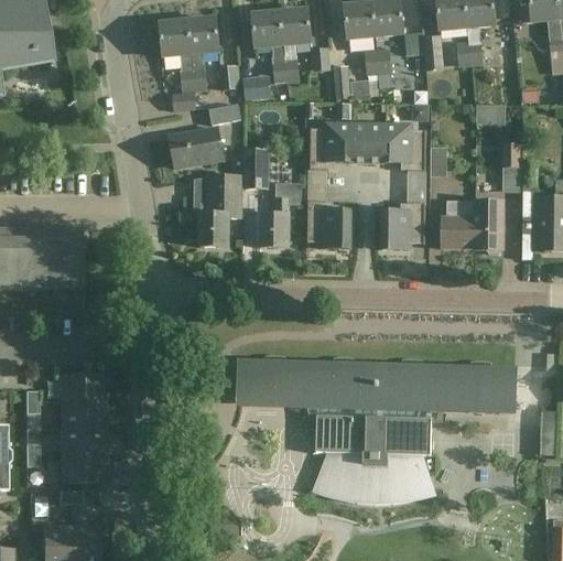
[(0,0),(0,68),(50,61),(44,30),(38,31),(38,14),(38,0),(0,0)]
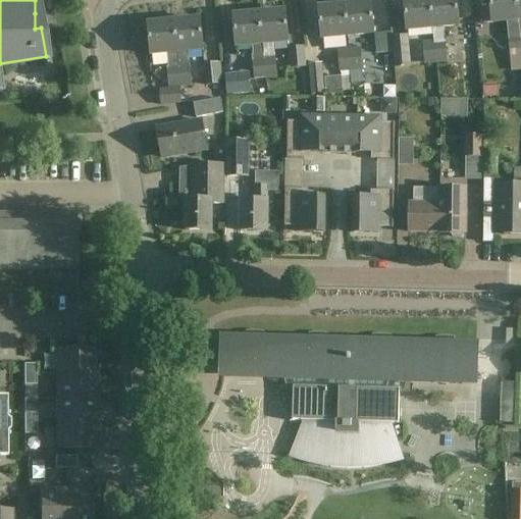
[(433,26),(430,0),(405,0),(408,29),(433,26)]
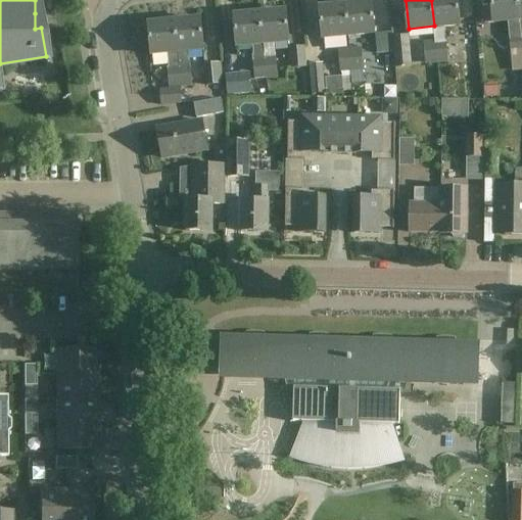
[(431,0),(434,26),(436,43),(444,42),(443,26),(461,24),(458,0),(431,0)]
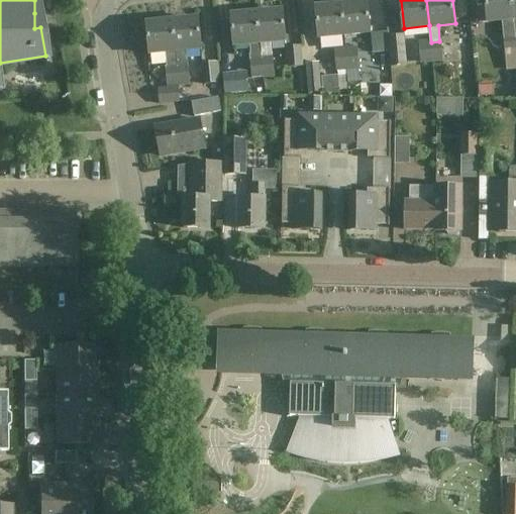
[(515,22),(512,0),(486,0),(487,5),(478,5),(479,21),(504,19),(505,32),(515,31),(515,22)]
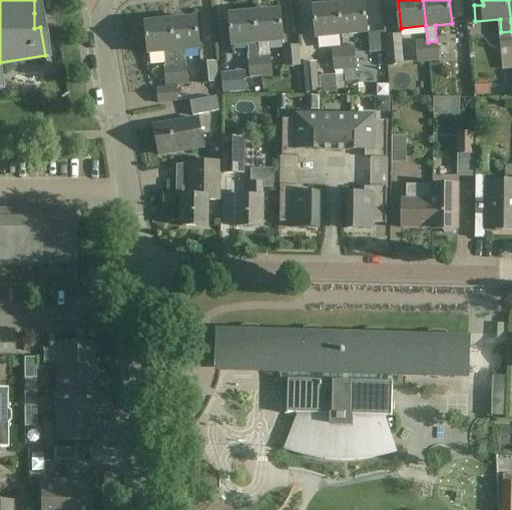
[(339,3),(342,33),(368,31),(365,1),(339,3)]
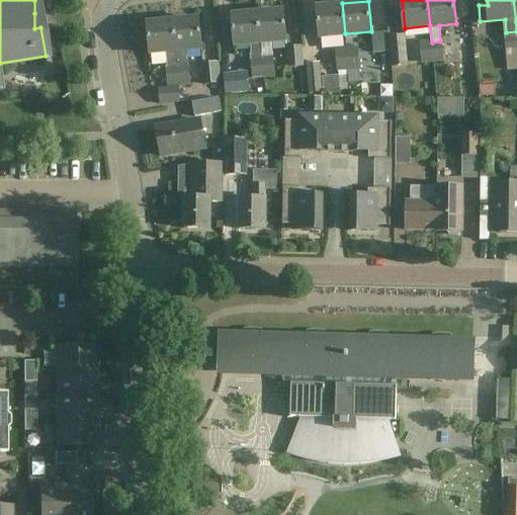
[(345,33),(342,3),(317,6),(319,35),(345,33)]
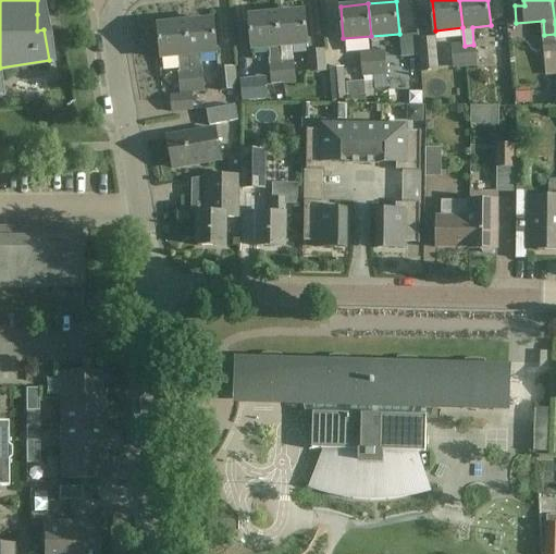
[(278,12),(280,45),(308,42),(305,10),(278,12)]
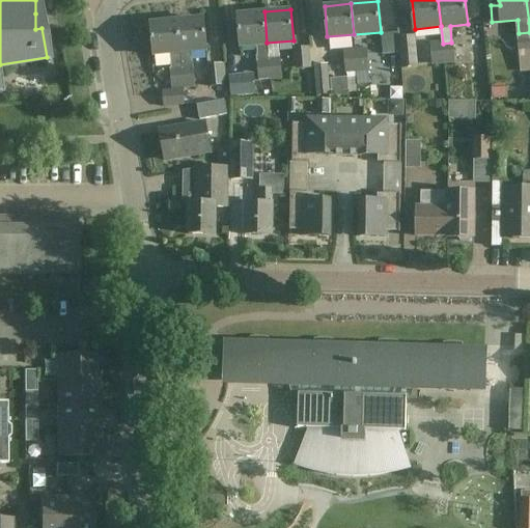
[(267,43),(265,11),(238,14),(241,45),(257,43),(258,59),(269,59),(267,43)]
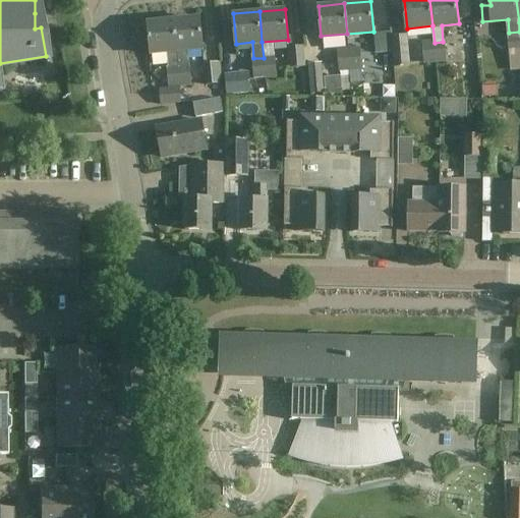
[(187,62),(186,49),(203,47),(199,16),(174,18),(178,63),(187,62)]
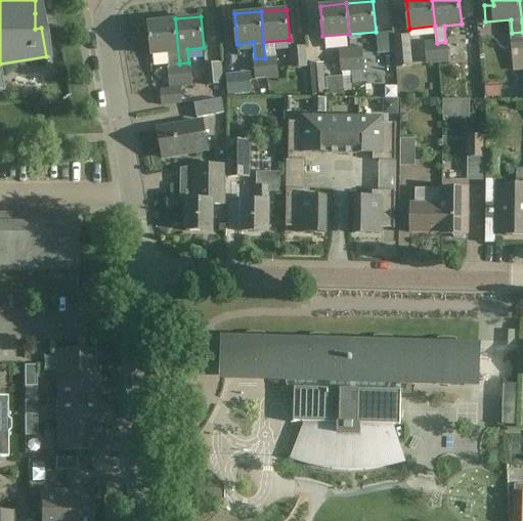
[(179,63),(175,18),(149,20),(153,52),(168,50),(170,64),(179,63)]
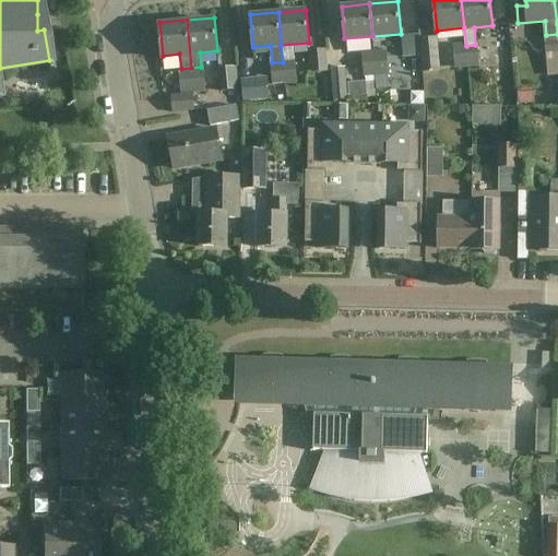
[(489,28),(489,68),(506,68),(507,28),(489,28)]
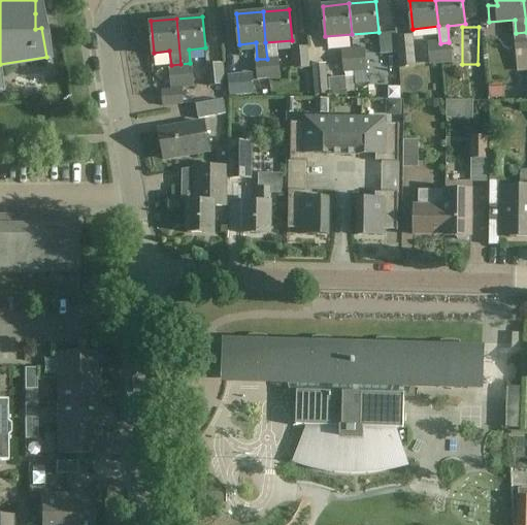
[(526,32),(516,33),(519,69),(526,68),(526,32)]
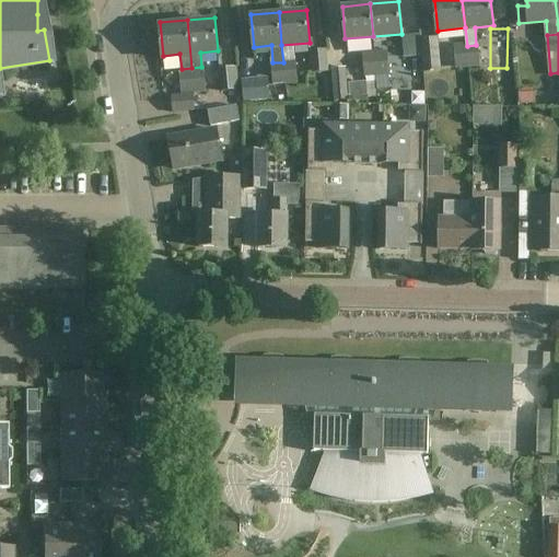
[(441,69),(439,37),(421,38),(423,71),(441,69)]
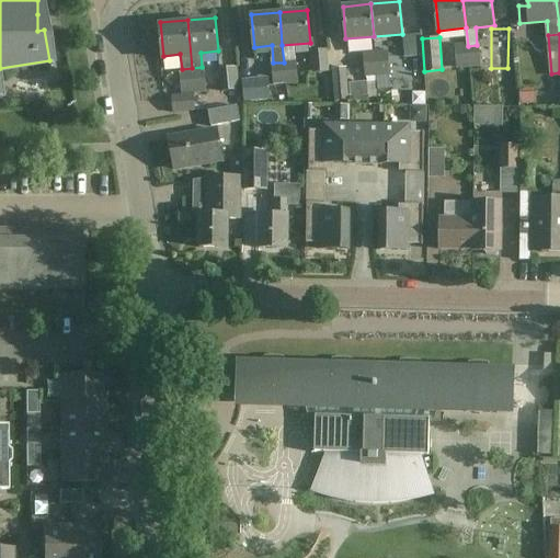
[(480,44),(477,45),(468,46),(470,67),(482,66),(480,44)]
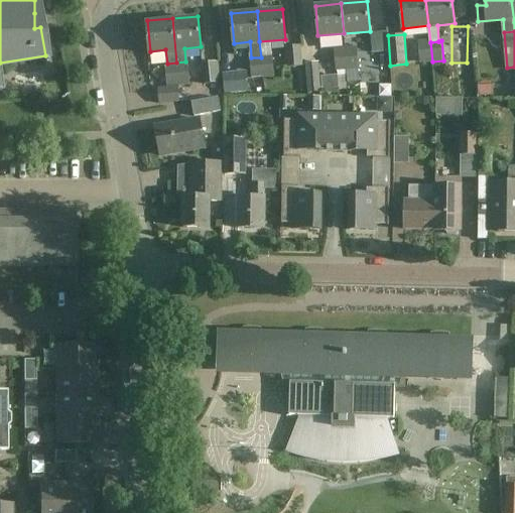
[(421,62),(432,61),(430,42),(419,43),(421,62)]
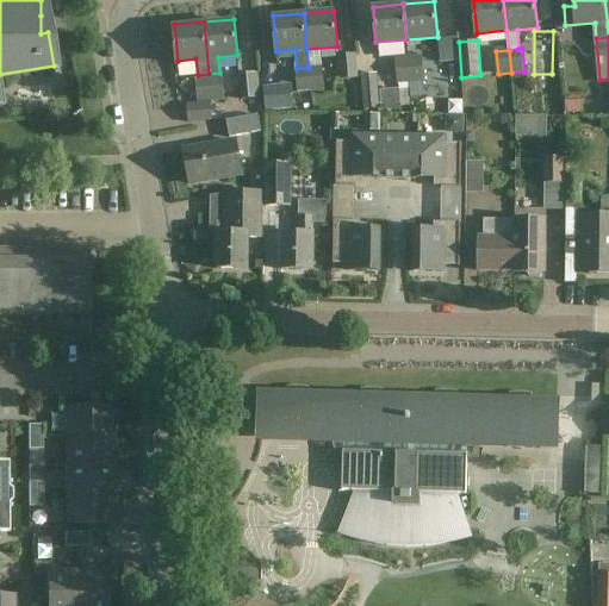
[(358,76),(356,52),(337,54),(340,77),(358,76)]
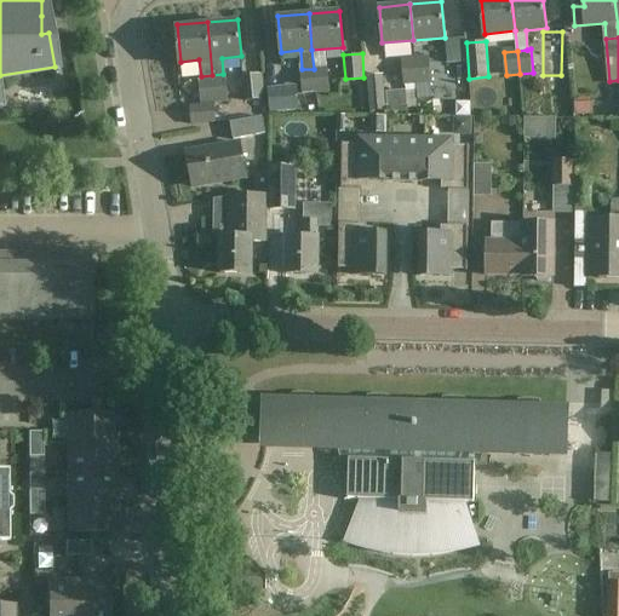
[(428,56),(414,57),(417,80),(430,79),(428,56)]
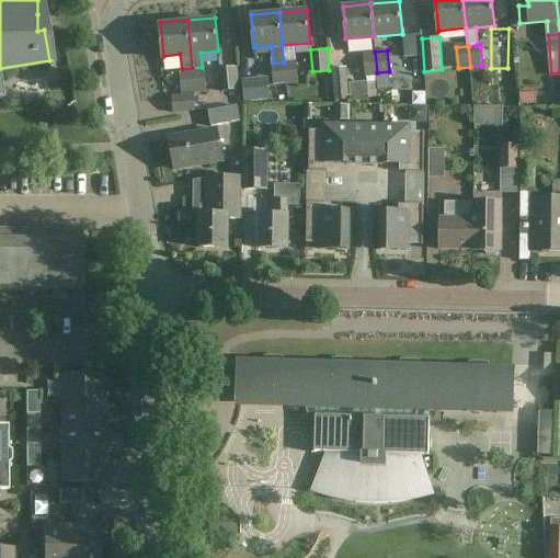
[(375,52),(363,53),(365,73),(377,72),(375,52)]
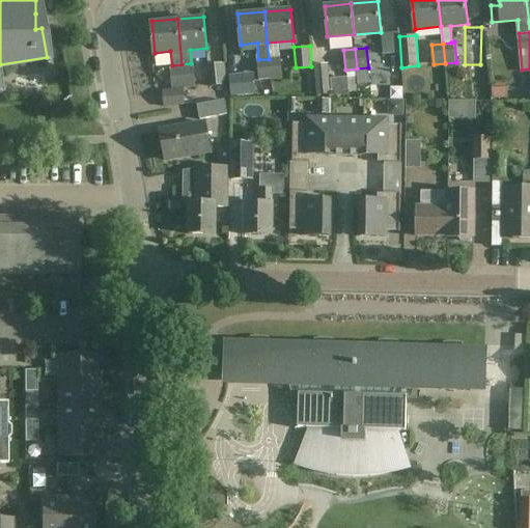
[(280,58),(269,59),(270,78),(281,77),(280,58)]
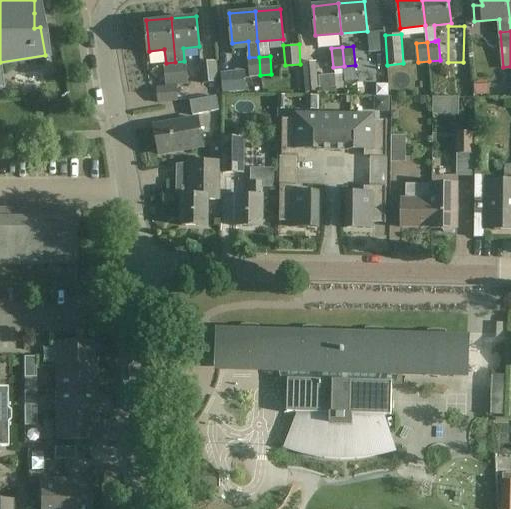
[(249,76),(260,75),(259,57),(249,57),(248,57),(249,76)]
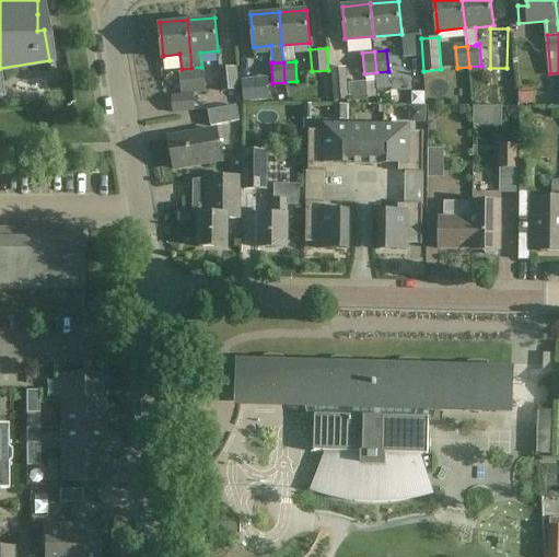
[(239,88),(236,66),(219,67),(221,90),(239,88)]
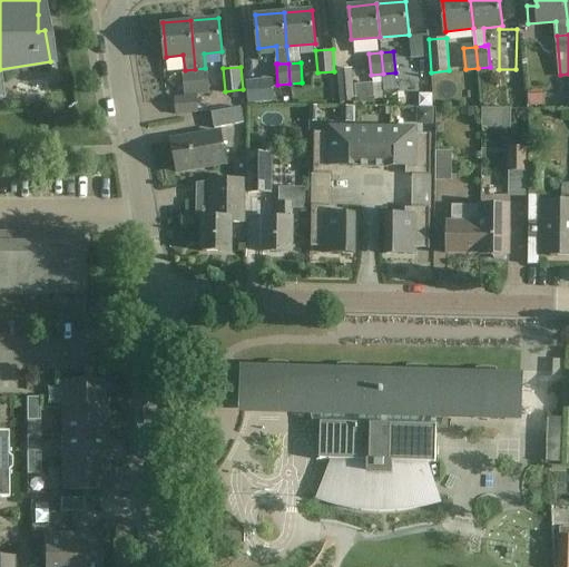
[(207,68),(205,68),(195,69),(196,90),(208,89),(207,68)]
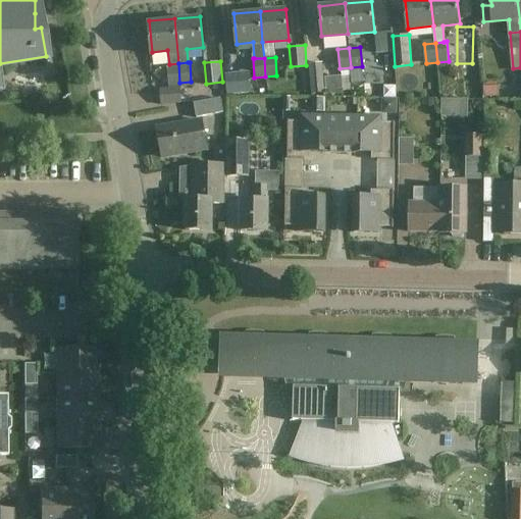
[(324,91),(322,62),(309,63),(311,92),(324,91)]
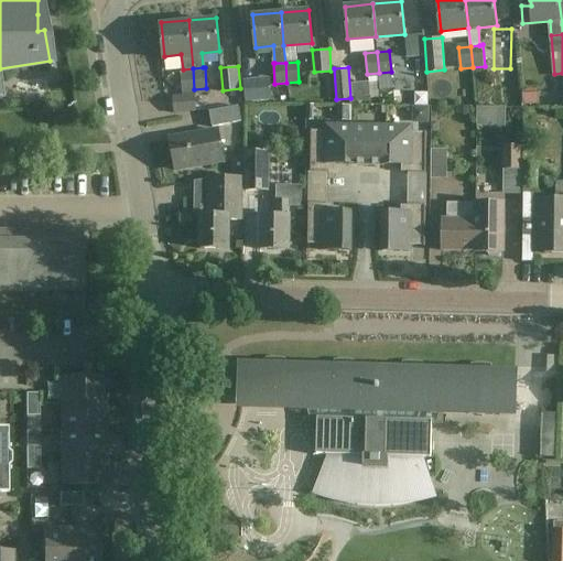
[(193,68),(183,69),(181,69),(182,90),(194,89),(193,68)]
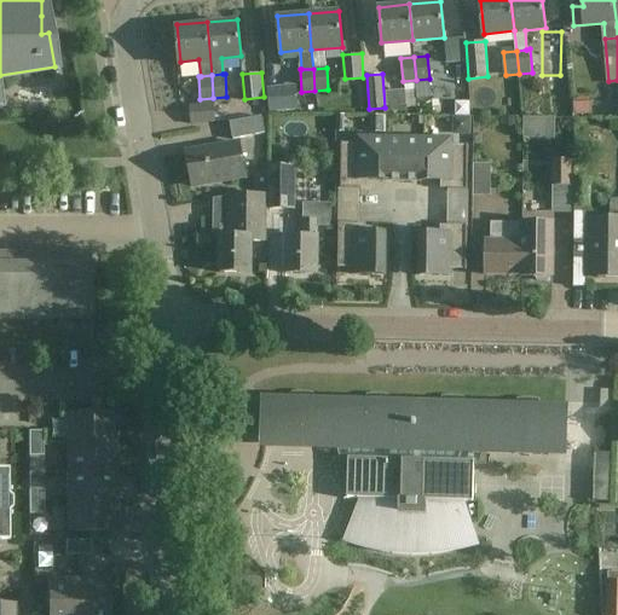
[(269,111),(299,109),(296,83),(266,86),(269,111)]
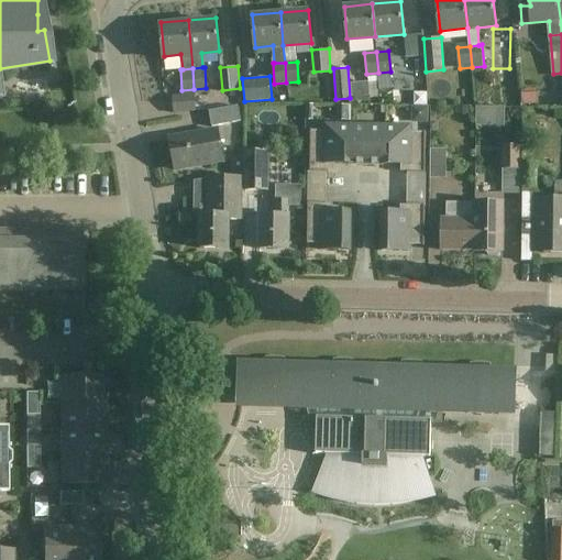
[(516,78),(515,90),(531,91),(532,79),(516,78)]
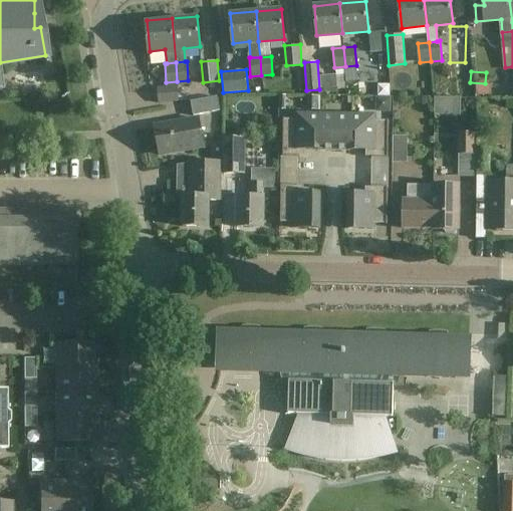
[(159,102),(179,100),(178,85),(157,87),(159,102)]
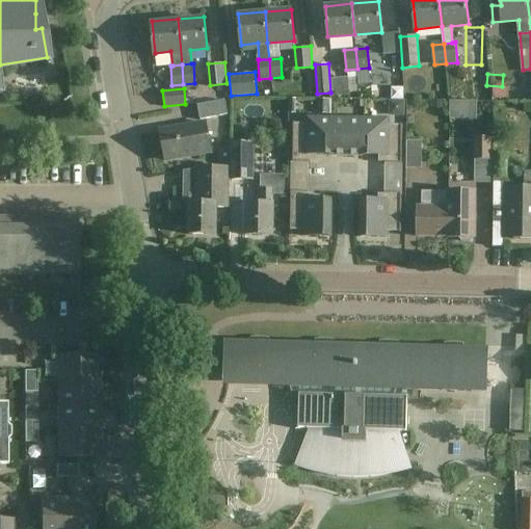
[(201,118),(228,114),(226,101),(197,105),(201,118)]
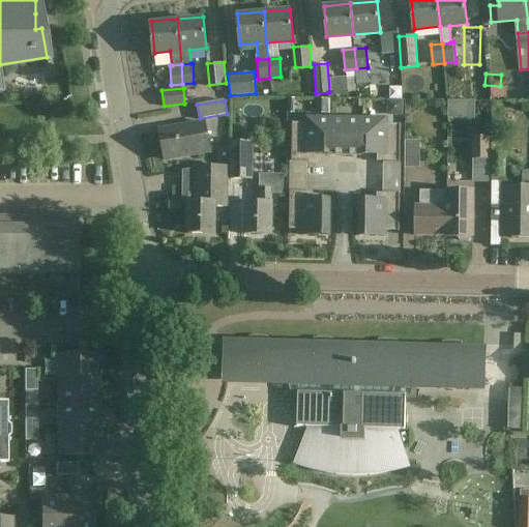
[(307,152),(330,152),(331,116),(306,116),(306,121),(293,121),(293,120),(292,120),(291,159),(309,160),(309,158),(306,158),(307,152)]
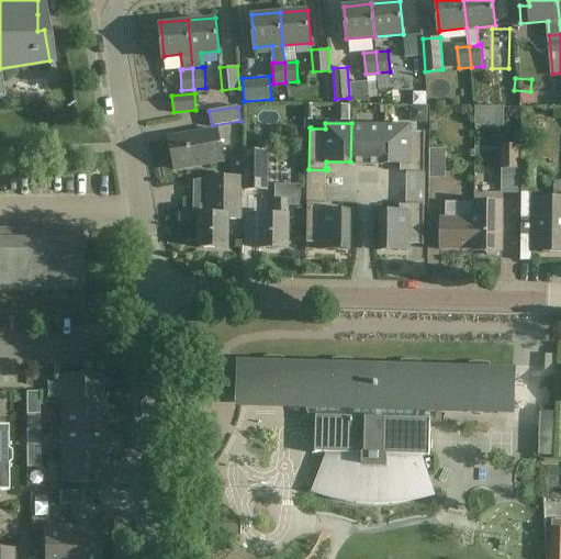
[(350,161),(383,161),(383,124),(351,123),(350,161)]
